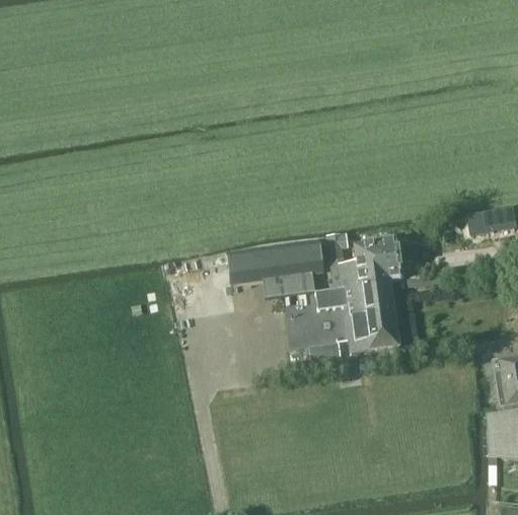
[(513,207),(468,213),(470,232),(515,226),(513,207)]
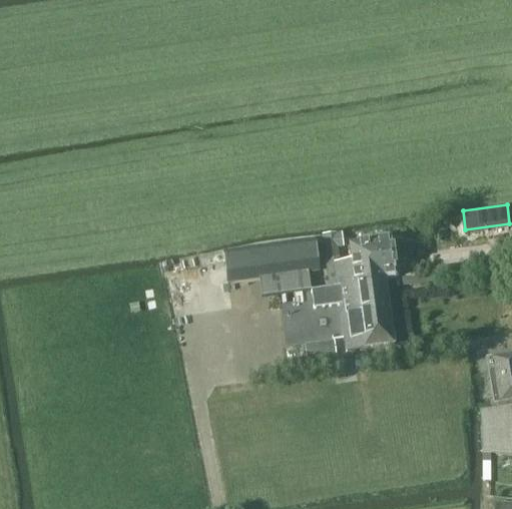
[(323,233),(330,284),(386,277),(396,275),(391,236),(350,242),(353,260),(341,261),(339,245),(345,244),(343,231),(323,233)]
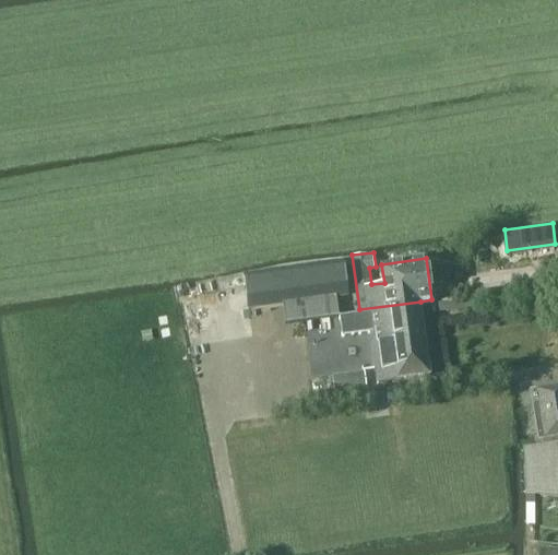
[(344,255),(248,268),(252,303),(282,298),(300,296),(348,291),(344,256),(344,255)]
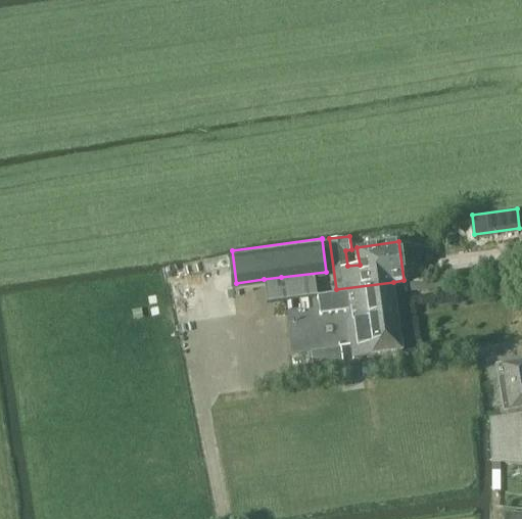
[(323,309),(347,305),(354,356),(402,348),(395,298),(393,282),(336,289),(336,291),(321,293),(319,295),(320,307),(323,309)]
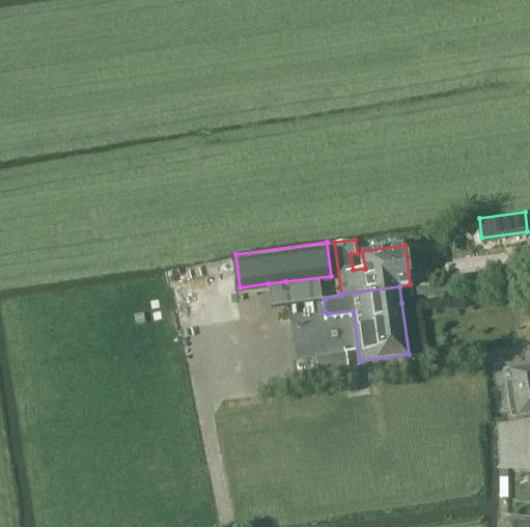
[(316,368),(349,364),(346,351),(315,355),(316,368)]
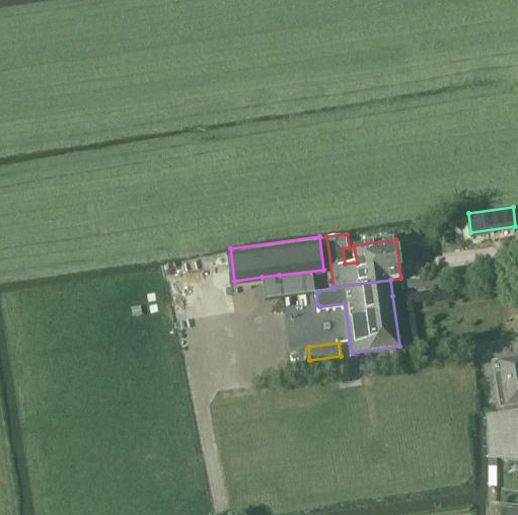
[(502,405),(517,401),(517,356),(495,361),(502,405)]
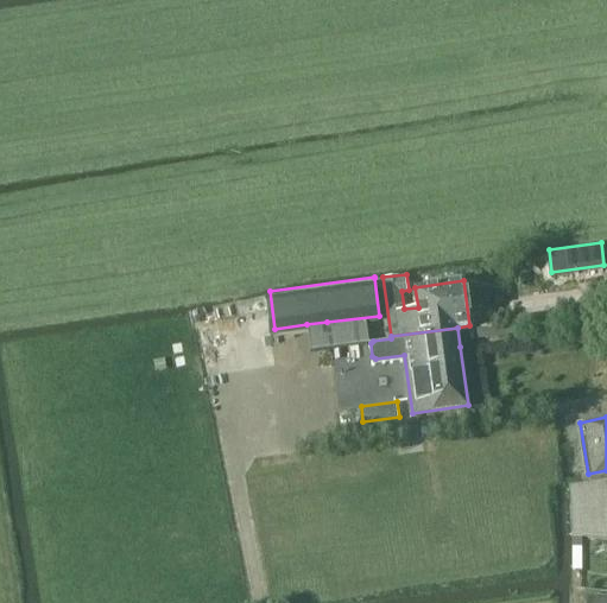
[(583,531),(606,533),(606,477),(573,483),(574,529),(583,531)]
